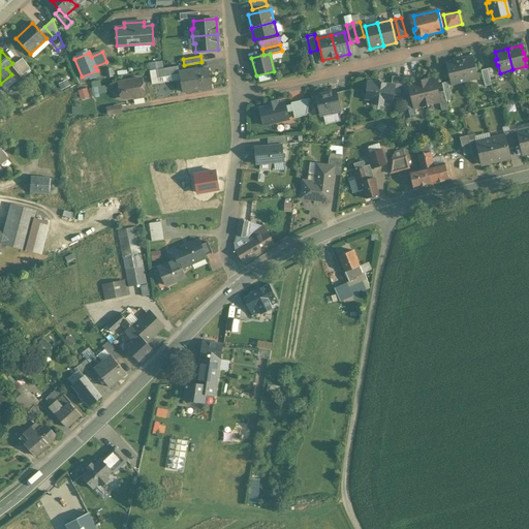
[(472,57),(460,60),(465,82),(478,79),(476,70),(477,70),(475,64),(474,64),(472,57)]
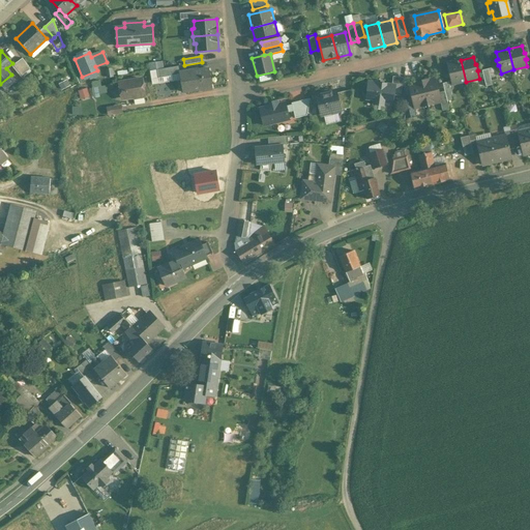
[(23,58),(12,66),(21,77),(31,69),(23,58)]
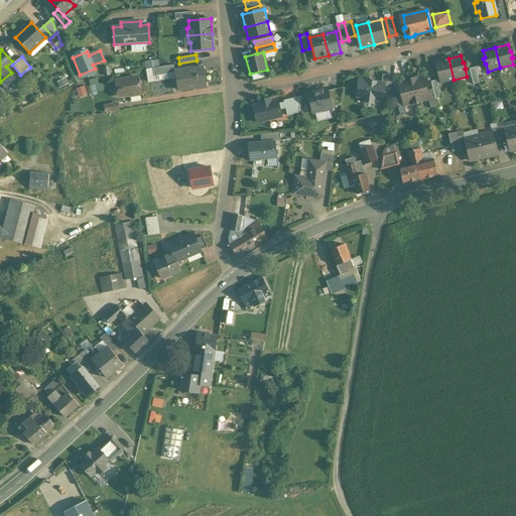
[(448,58),(435,61),(437,70),(436,70),(437,75),(438,75),(440,83),(454,80),(448,58)]
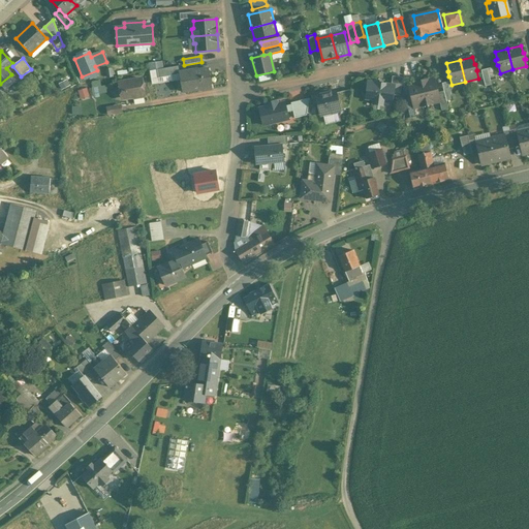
[(496,80),(493,67),(488,69),(491,81),(496,80)]
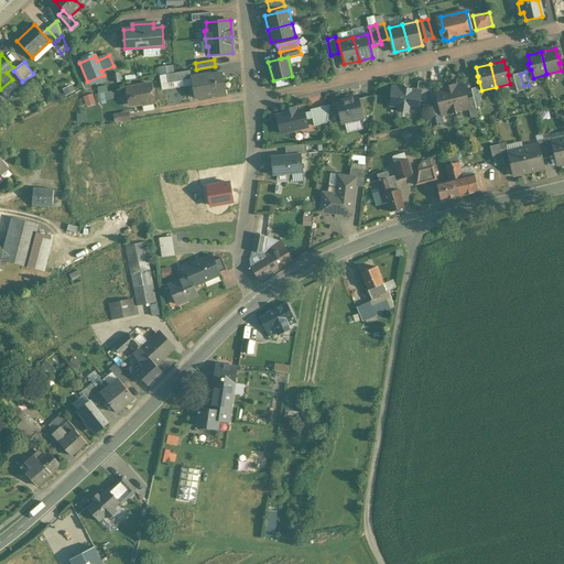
[(223,73),(204,76),(204,75),(192,77),(195,98),(214,95),(213,94),(226,91),(223,73)]
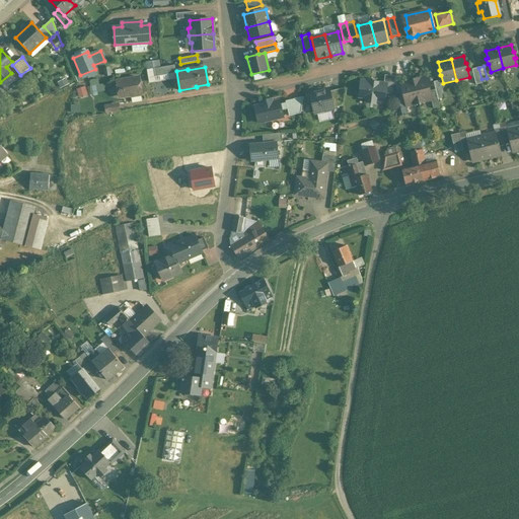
[(478,68),(472,69),(476,85),(482,83),(482,79),(478,68)]
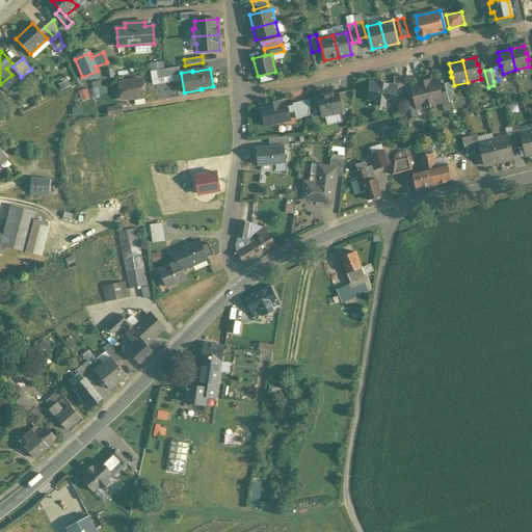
[(11,75),(0,84),(4,90),(16,80),(11,75)]
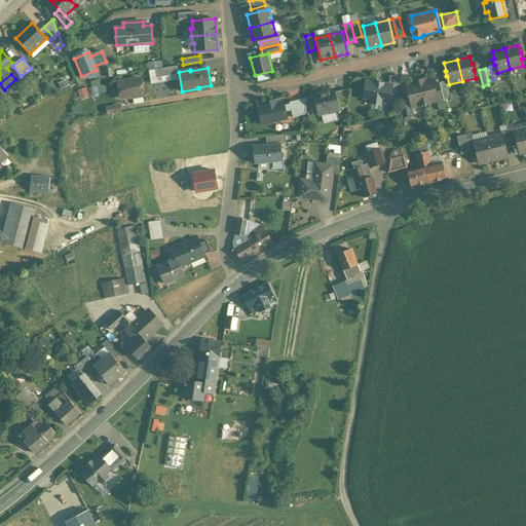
[(400,77),(390,76),(388,84),(391,85),(390,95),(398,96),(400,77)]
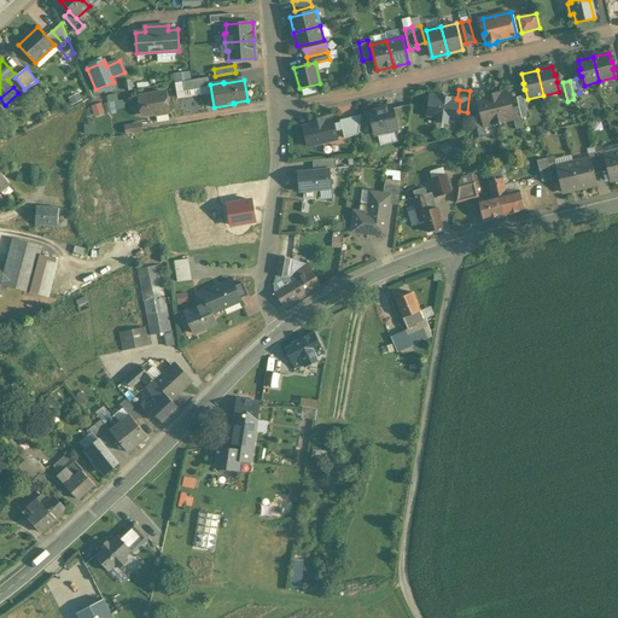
[(507,91),(493,94),(499,122),(513,120),(514,118),(512,109),(507,91)]
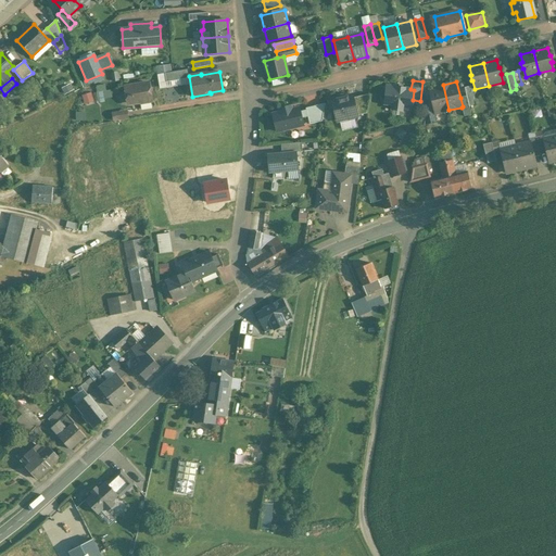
[(149,83),(125,87),(127,95),(129,96),(130,103),(152,100),(149,83)]
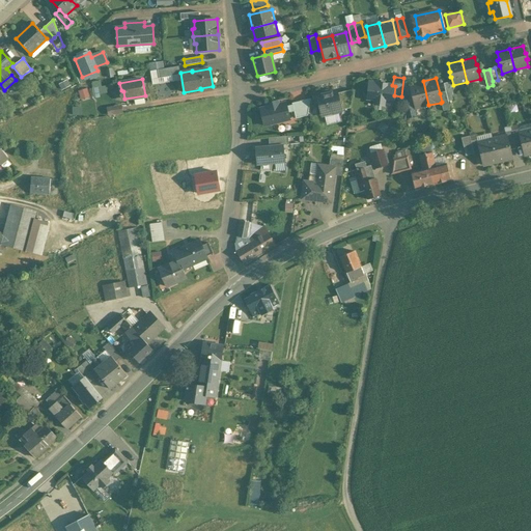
[(93,94),(105,94),(105,80),(92,81),(93,94)]
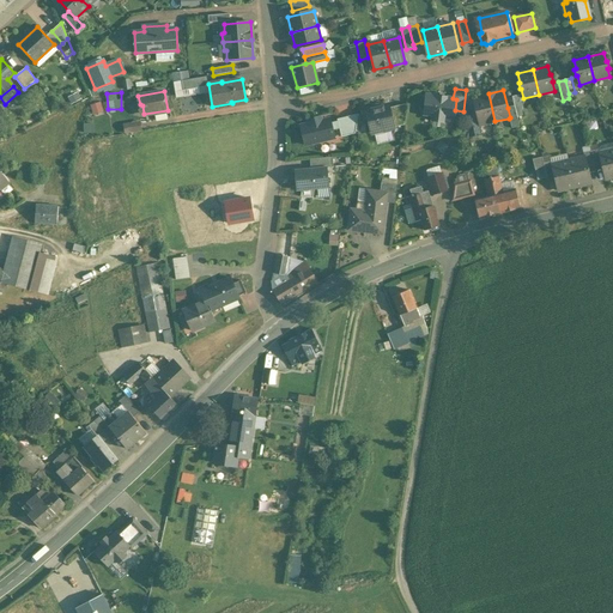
[(489,93),(473,97),(477,115),(480,126),(480,125),(495,121),(489,93)]
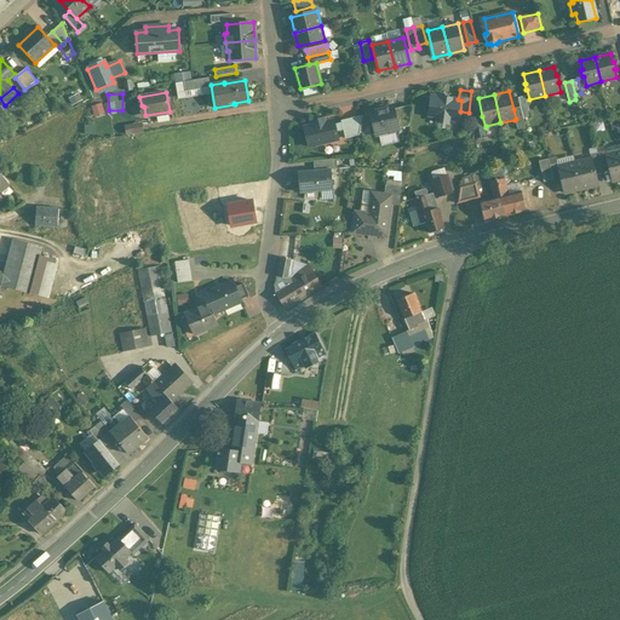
[(458,99),(431,96),(429,115),(438,116),(437,121),(448,124),(449,119),(459,120),(460,112),(461,101),(458,99)]
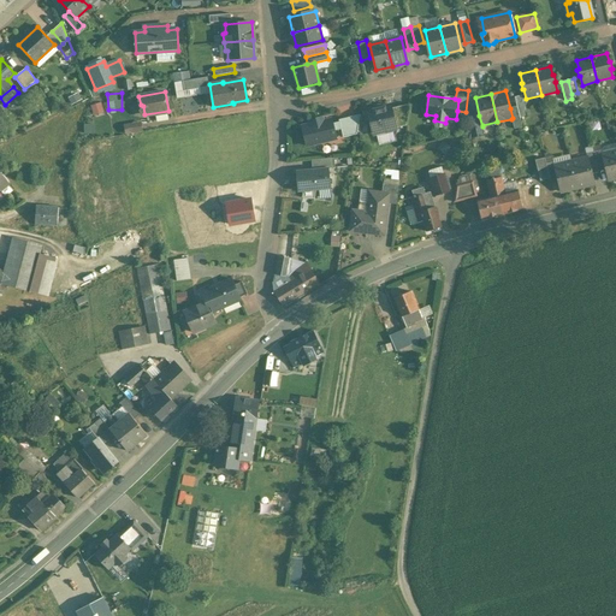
[(522,95),(515,98),(517,106),(520,118),(527,117),(522,95)]
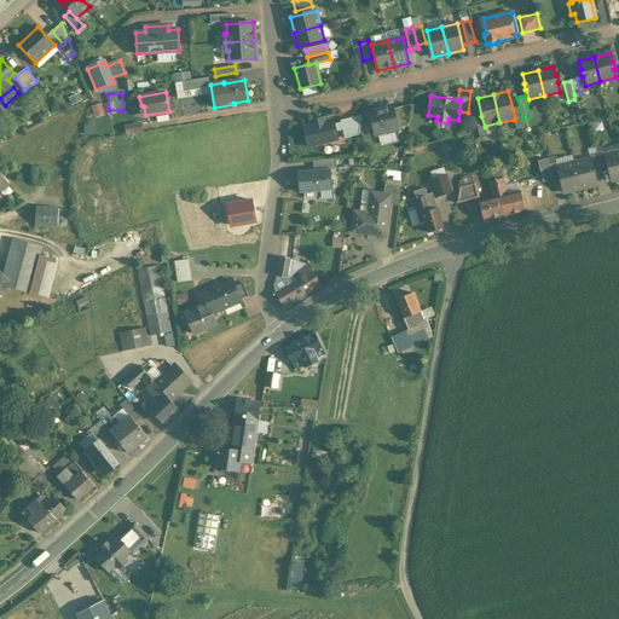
[(96,115),(105,113),(102,102),(92,105),(96,115)]
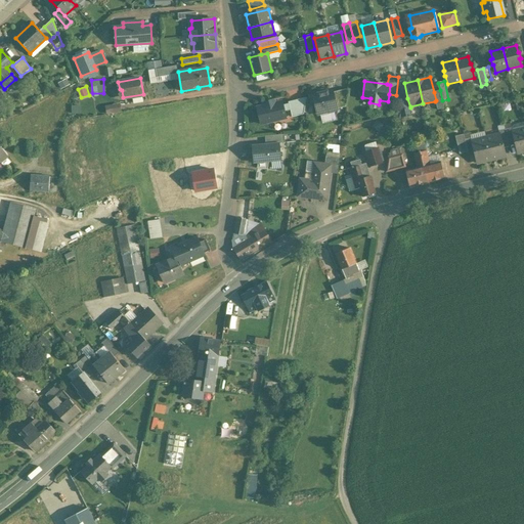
[(348,88),(333,92),(337,108),(346,106),(348,88)]
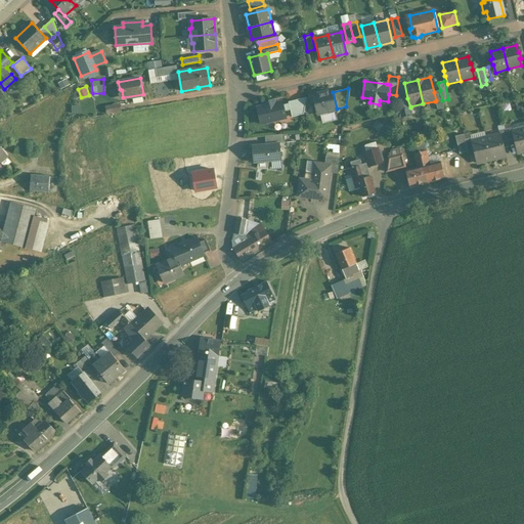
[(332,89),(313,93),(317,114),(321,113),(323,114),(332,112),(333,110),(337,108),(333,92),(332,89)]
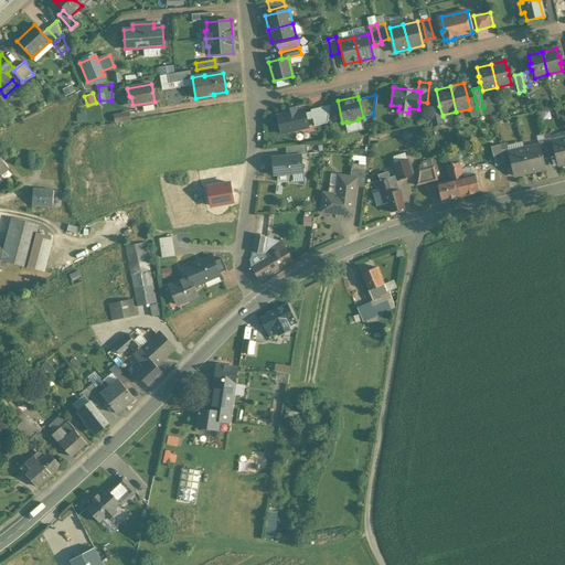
[(475,97),(468,99),(470,108),(469,109),(471,118),(479,117),(477,108),(475,97)]
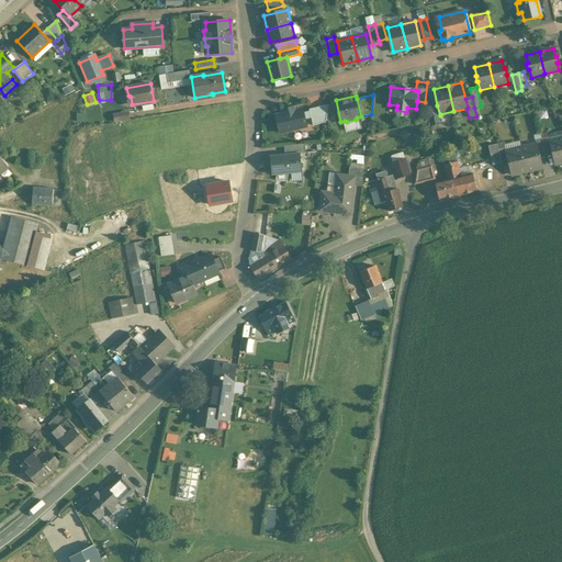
[(328,104),(310,109),(310,111),(303,112),(305,120),(312,117),(313,125),(326,122),(328,104)]
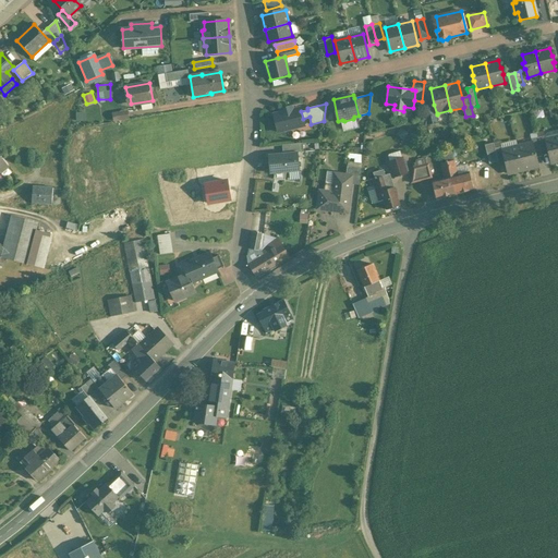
[(437,114),(434,105),(428,106),(433,125),(439,123),(437,113),(437,114)]
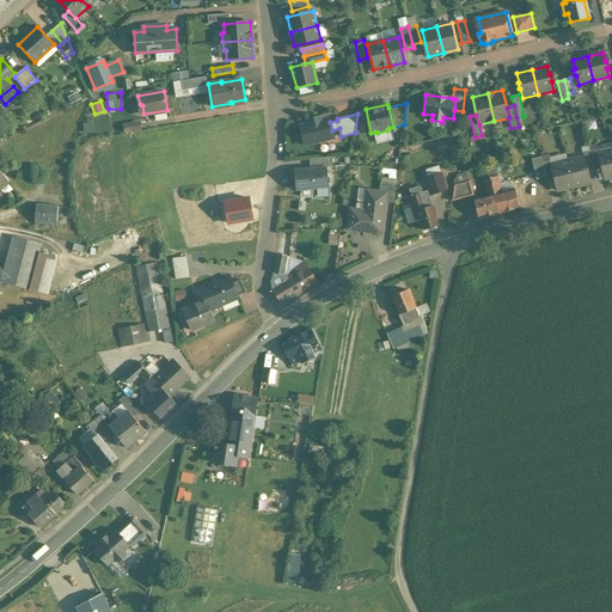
[(329,118),(320,120),(317,117),(307,120),(308,123),(300,126),(305,145),(334,138),(332,130),(330,122),(329,118)]
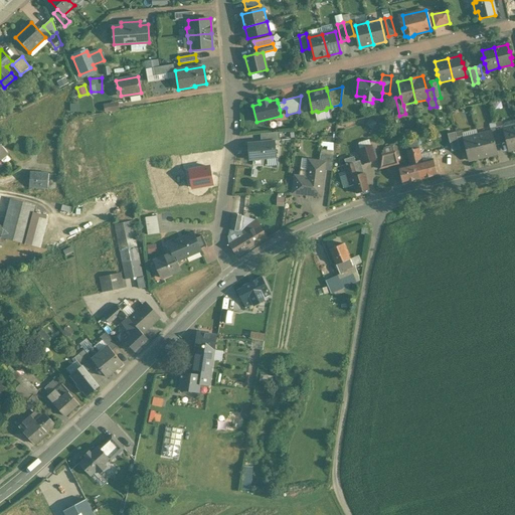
[(514,120),(505,123),(503,126),(504,129),(503,129),(505,139),(508,151),(514,149),(514,120)]
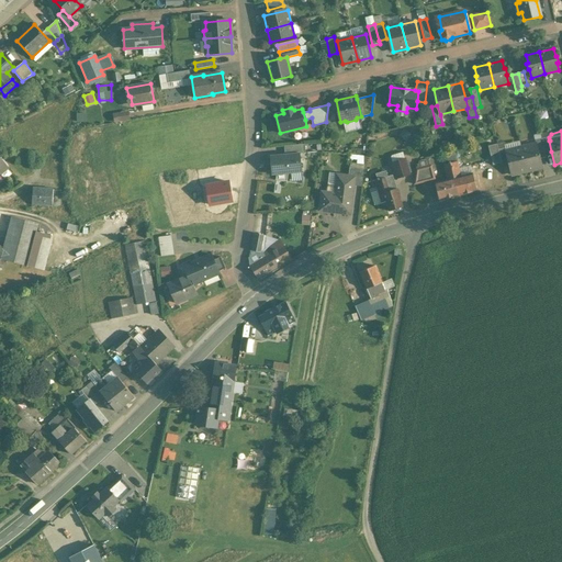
[(409,133),(405,139),(411,144),(415,137),(409,133)]
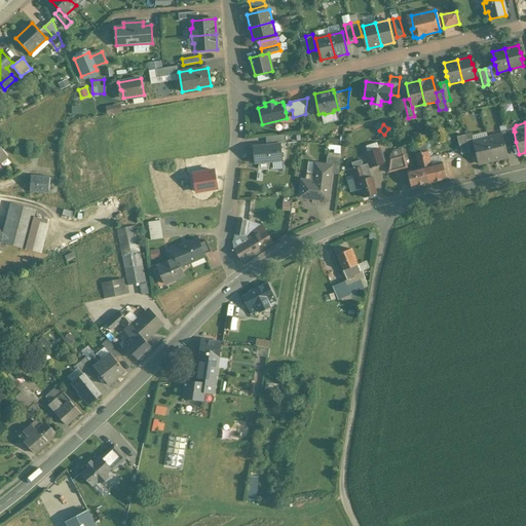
[(514,128),(508,129),(511,143),(516,142),(514,132),(515,132),(514,128)]
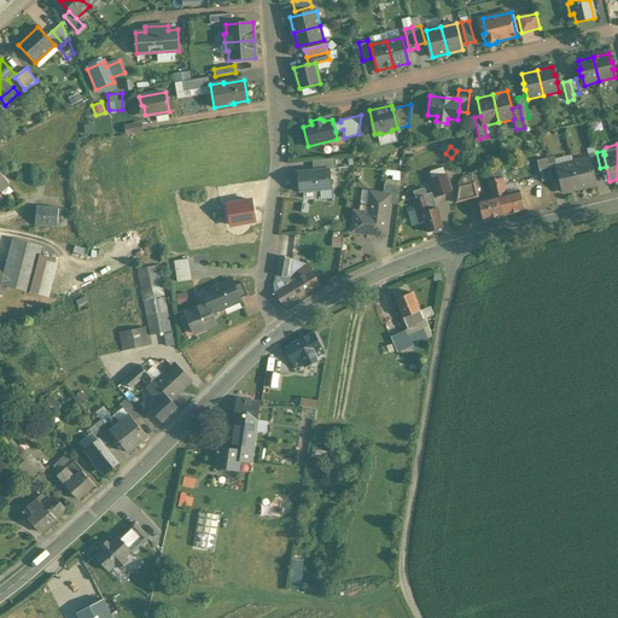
[(596,152),(588,155),(589,158),(590,158),(593,169),(600,168),(596,152)]
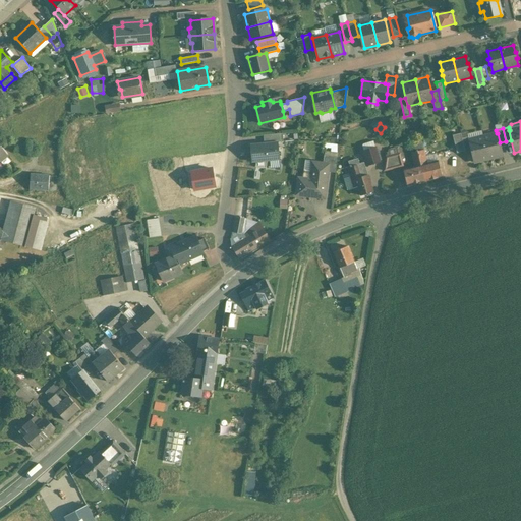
[(275,142),(250,145),(252,162),(256,162),(255,167),(266,169),(267,161),(280,159),(278,142),(283,141),(283,133),(274,134),(275,142)]
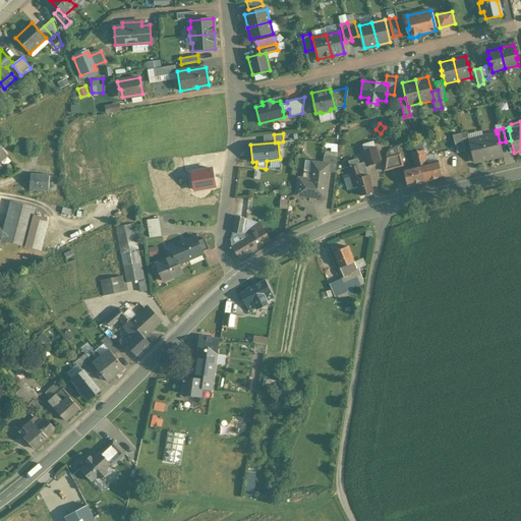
[(461,133),(453,135),(457,153),(465,152),(462,138),(461,133)]
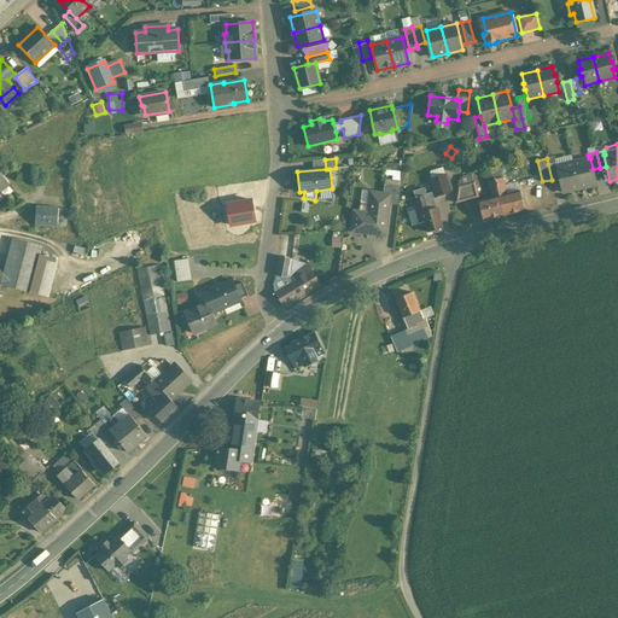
[(589,158),(572,162),(578,187),(586,185),(587,187),(596,185),(593,169),(590,158),(589,158)]
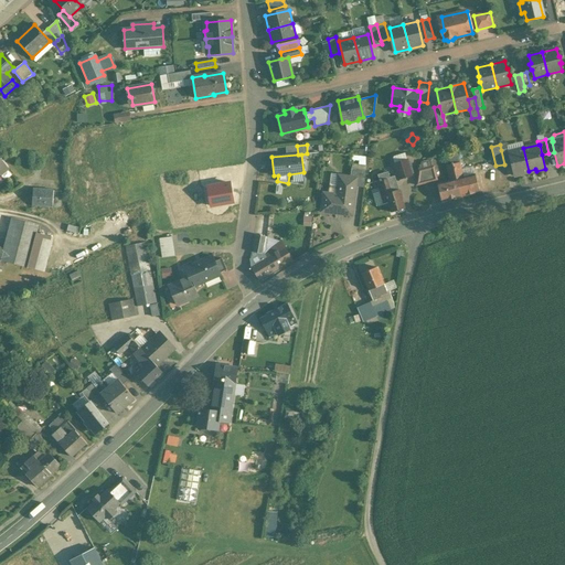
[(508,148),(501,150),(504,164),(511,162),(509,152),(508,148)]
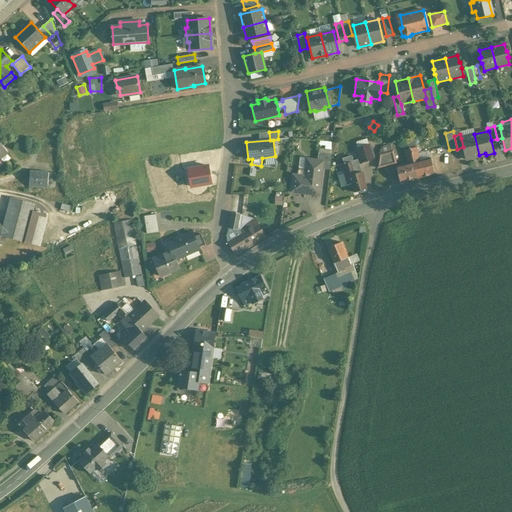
[(461,138),(463,147),(466,159),(474,157),(473,156),(479,155),(474,134),(461,138)]
